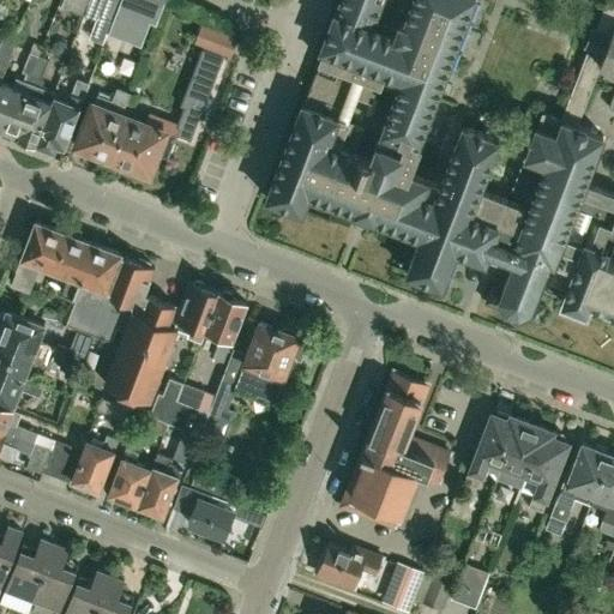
[(84,14),(85,13),(89,0),(62,0),(61,6),(84,14)]
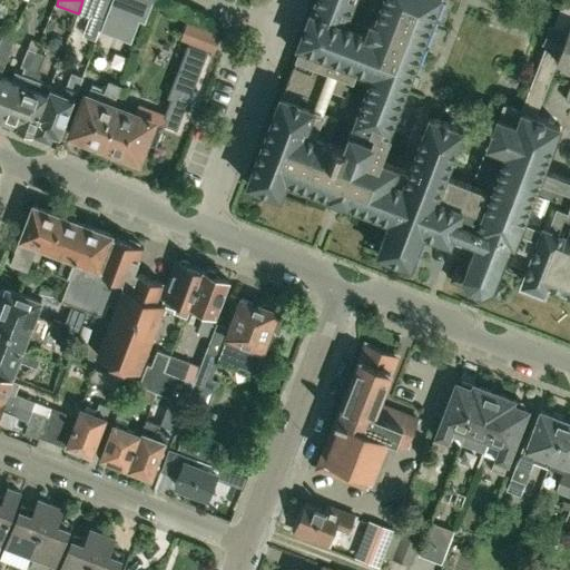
[(98,0),(84,0),(79,12),(92,18),(98,0)]
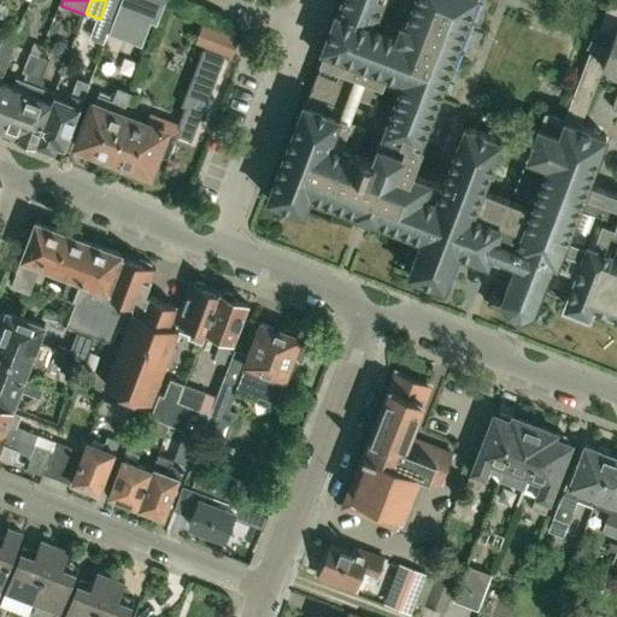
[(107,0),(103,16),(112,18),(113,19),(121,0),(107,0)]
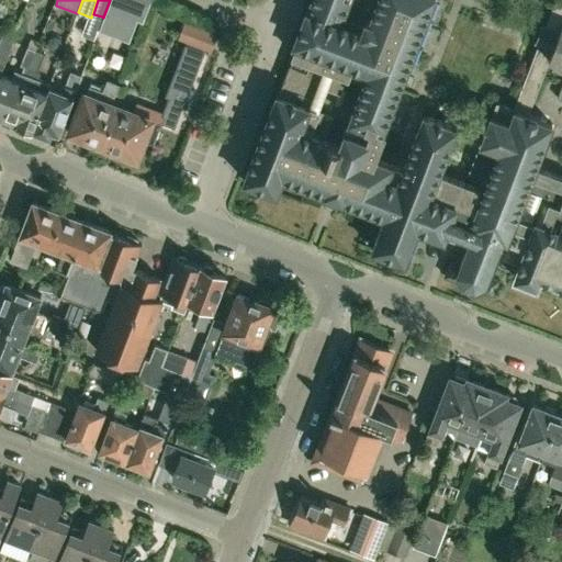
[(137,20),(144,0),(111,0),(104,18),(134,29),(137,20)]
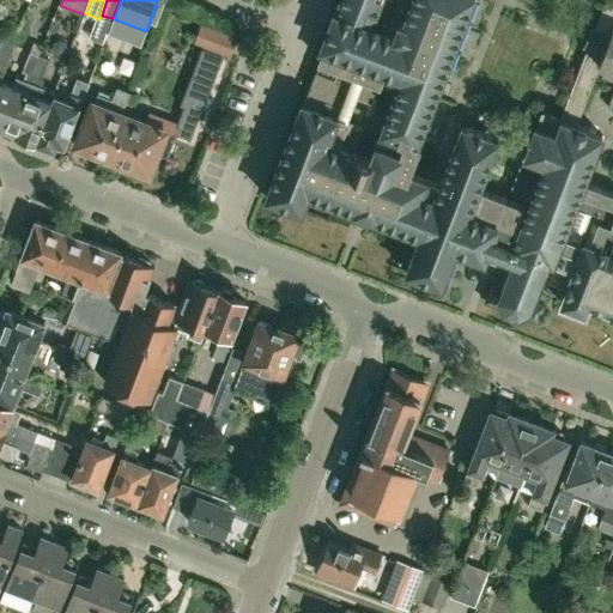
[(428,181),(408,173),(412,162),(419,145),(418,144),(473,0),(411,0),(404,19),(402,24),(398,23),(396,26),(393,36),(383,32),(371,28),(375,18),(377,10),(381,0),(340,0),(335,13),(334,12),(320,48),(325,50),(304,103),(302,102),(279,162),(266,196),(302,211),(303,207),(308,193),(353,210),(359,212),(374,217),(420,235),(406,269),(406,271),(442,285),(455,249),(485,261),(487,253),(513,262),(503,289),(491,284),(484,301),(504,309),(519,315),(519,314),(538,321),(545,304),(533,301),(536,293),(544,274),(568,284),(560,302),(612,322),(612,194),(589,186),(583,183),(602,135),(575,125),(580,114),(599,64),(612,25),(612,0),(607,0),(595,31),(590,29),(590,32),(587,42),(584,47),(589,49),(571,95),(565,111),(562,120),(541,113),(513,189),(525,193),(520,205),(508,200),(498,196),(478,189),(497,139),(493,138),(468,128),(462,126),(443,174),(439,184),(428,181)]
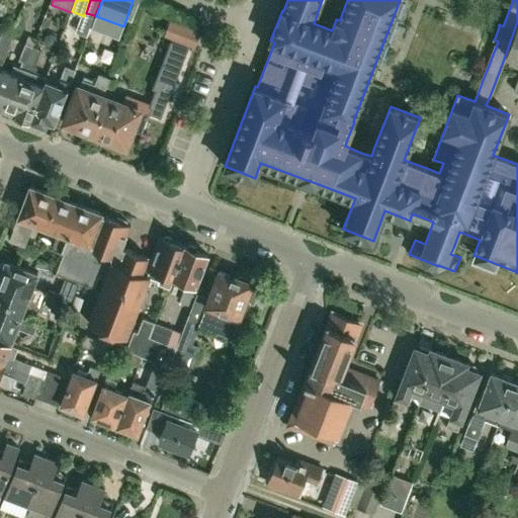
[(517,21),(506,54),(512,56),(510,63),(517,65),(517,81),(515,90),(517,91),(517,21)]
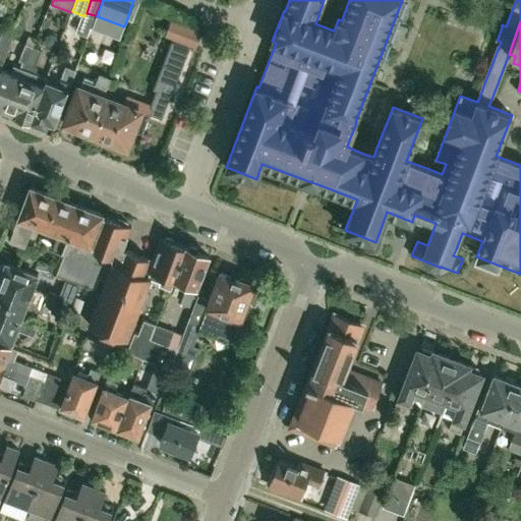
[(189,48),(188,48),(194,50),(198,39),(171,30),(168,39),(172,41),(189,48)]
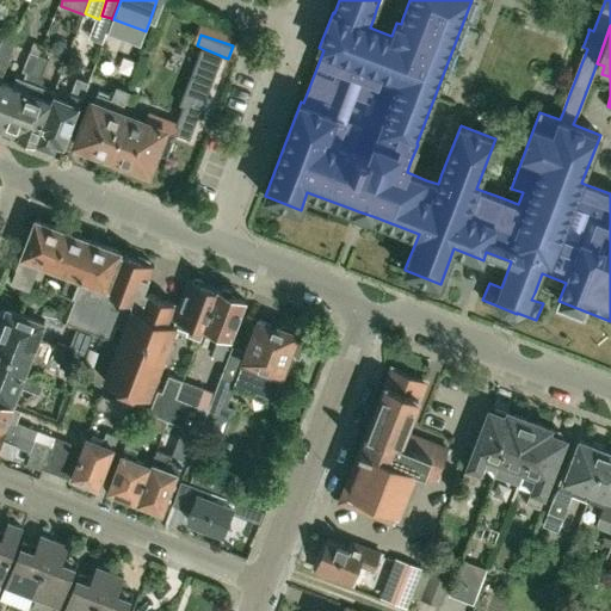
[(0,80),(1,79),(2,79),(14,43),(2,38),(0,43),(0,80)]
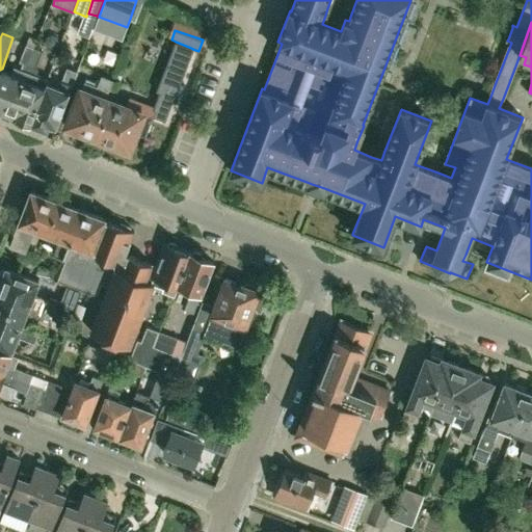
[(1,110),(8,113),(23,76),(34,48),(36,42),(28,38),(19,62),(23,64),(21,71),(14,68),(10,75),(1,71),(2,69),(1,69),(0,70),(0,110),(1,111),(1,110)]
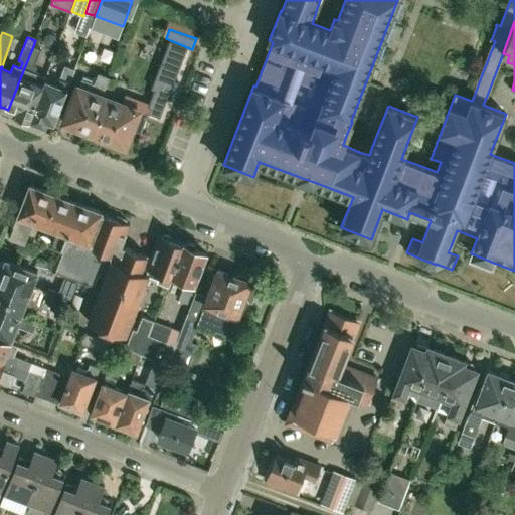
[(168,95),(186,47),(187,47),(170,40),(151,88),(168,95)]
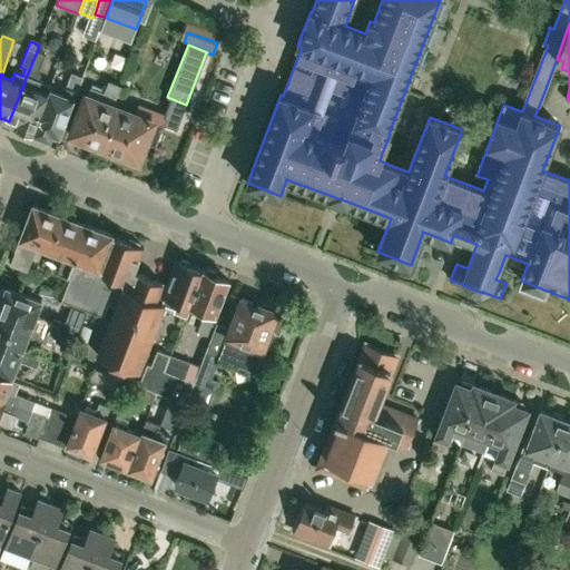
[(31,131),(49,87),(50,85),(38,80),(40,74),(38,72),(45,55),(37,51),(25,81),(9,121),(17,125),(17,126),(31,131)]
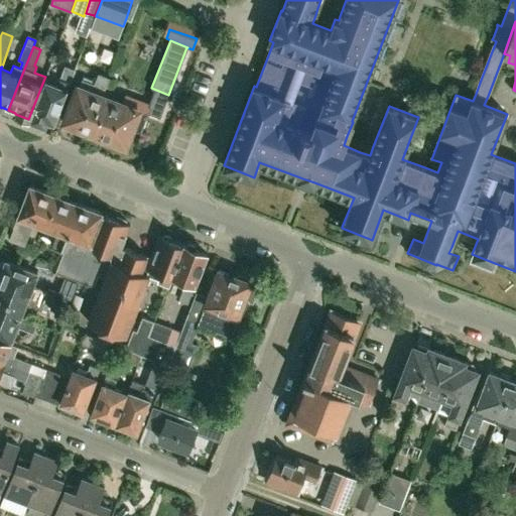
[(44,79),(28,119),(44,125),(46,119),(54,122),(68,88),(75,69),(65,65),(57,84),(44,79)]
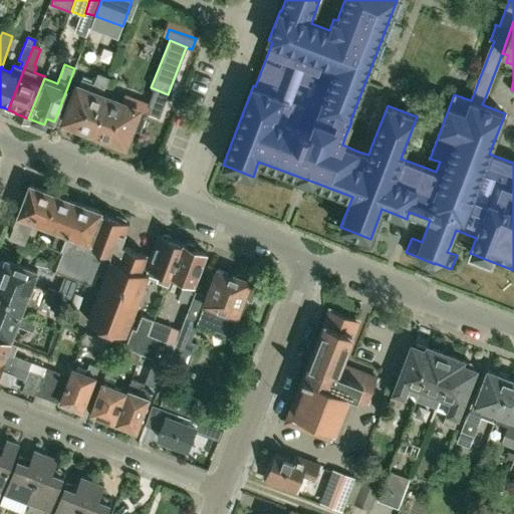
[(77,125),(88,131),(103,89),(108,77),(97,73),(95,79),(83,75),(79,86),(76,85),(63,120),(65,121),(67,125),(73,127),(77,125)]
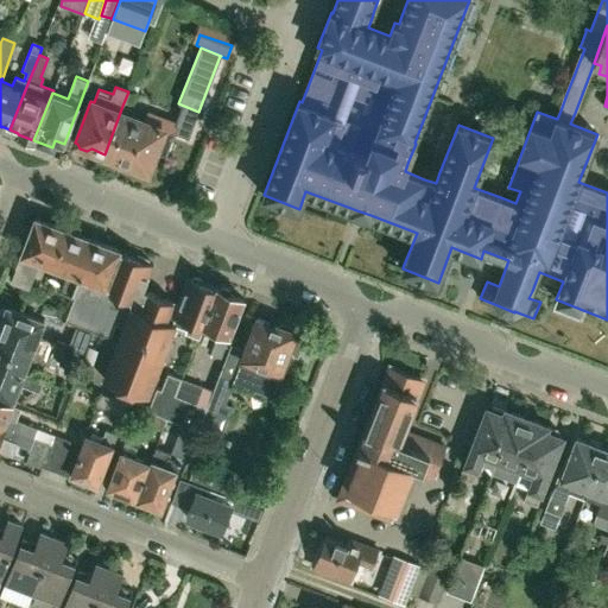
[(133,111),(122,106),(105,154),(131,164),(133,169),(140,172),(145,170),(149,171),(156,151),(166,154),(175,133),(173,132),(177,125),(147,113),(144,121),(131,116),(133,111)]
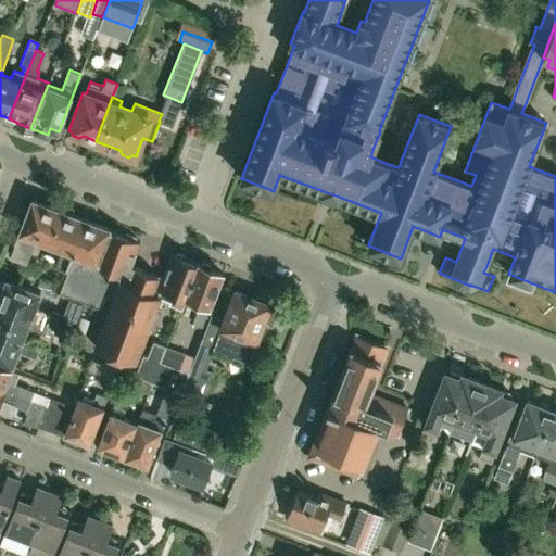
[(41,241),(48,244),(61,210),(33,199),(15,243),(16,243),(11,256),(27,263),(32,251),(37,253),(41,241)]
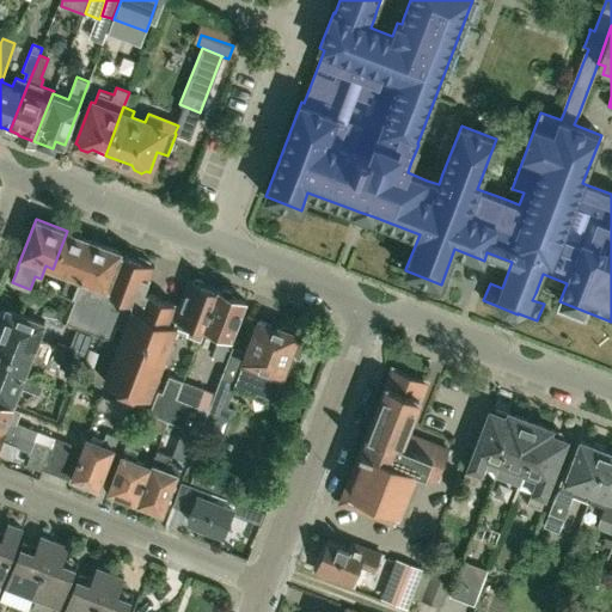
[(53,269),(71,275),(63,293),(72,297),(93,240),(81,237),(83,233),(81,230),(74,227),(71,228),(68,232),(67,231),(53,269)]
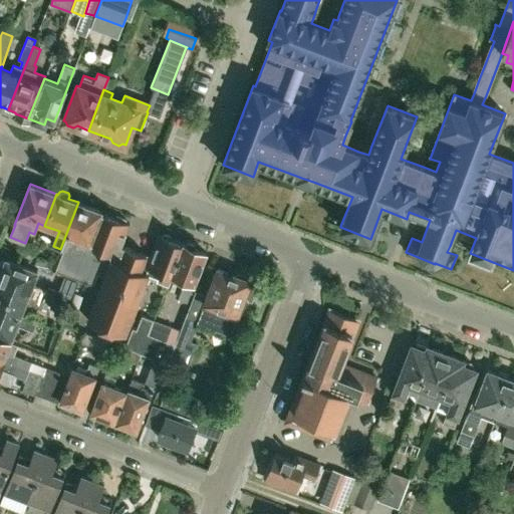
[(52,271),(78,281),(104,214),(100,212),(101,211),(98,210),(99,208),(98,204),(92,202),(89,203),(88,206),(78,202),(60,249),(55,263),(52,271)]
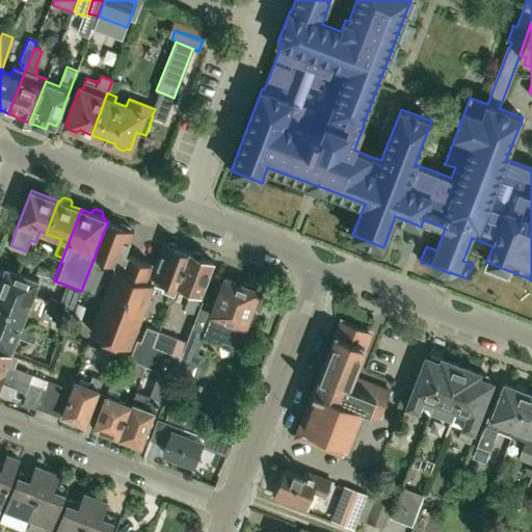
[(101,283),(109,286),(116,268),(120,269),(134,232),(129,230),(130,227),(121,223),(120,225),(108,221),(81,291),(92,295),(92,294),(96,292),(98,293),(101,283)]
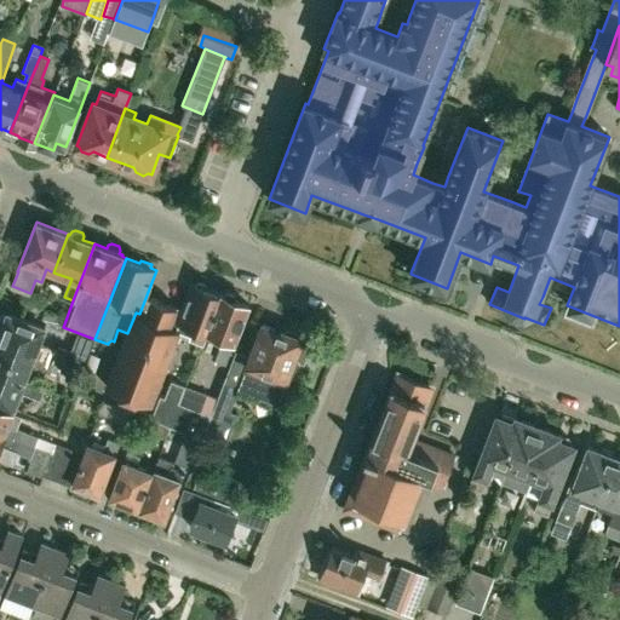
[(194,334),(205,339),(220,294),(207,290),(206,285),(200,283),(195,285),(191,283),(177,323),(195,331),(194,334)]
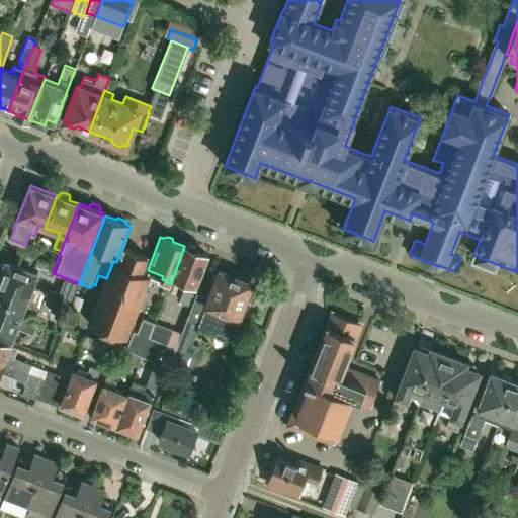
[(188,305),(195,286),(207,254),(196,250),(195,247),(190,245),(186,247),(184,246),(171,283),(173,284),(174,282),(186,286),(180,301),(188,305)]
